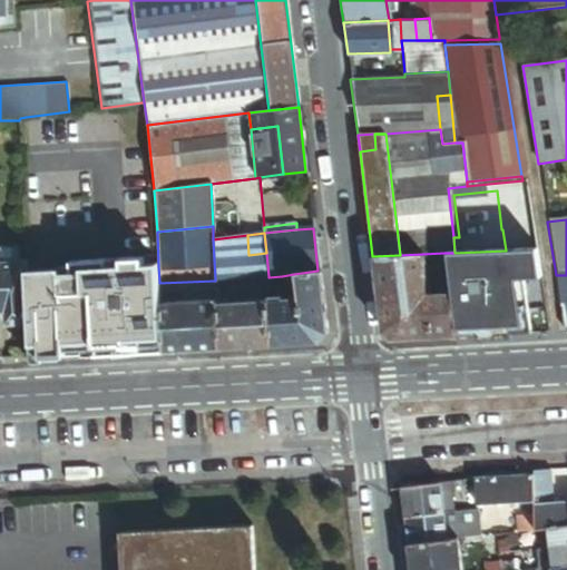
[(248,255),(247,235),(213,239),(215,278),(250,277),(248,255)]
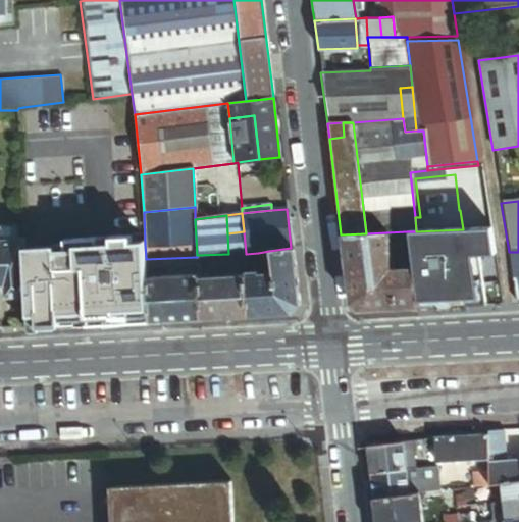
[(0,241),(22,240),(22,227),(0,228),(0,241)]
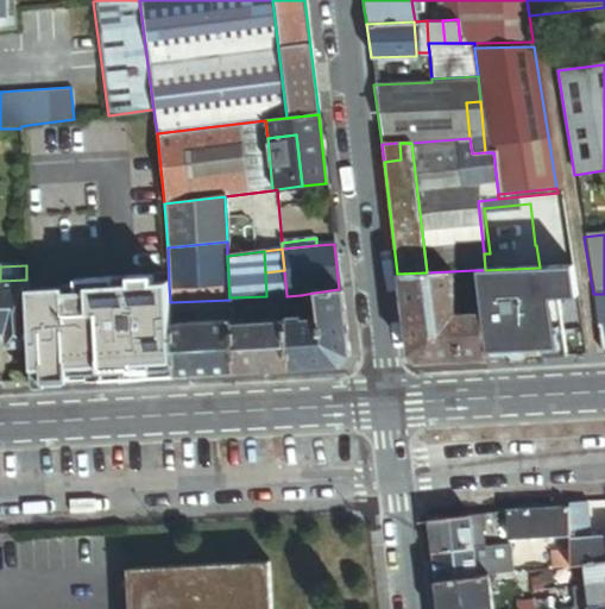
[(486,359),(583,355),(568,267),(540,268),(485,270),(474,270),(480,313),(486,359)]
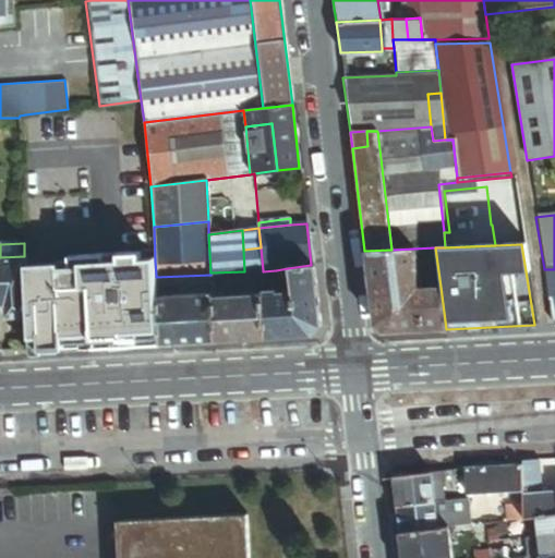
[(244,271),(263,270),(261,247),(243,250),(244,271)]
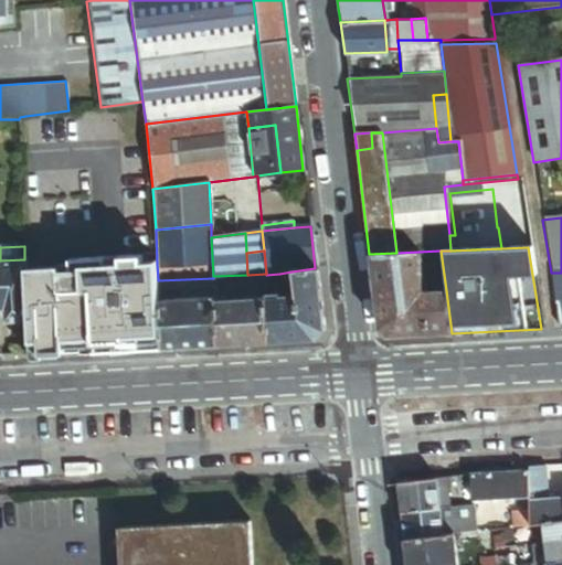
[(419,252),(396,253),(369,254),(378,330),(386,337),(452,333),(446,290),(424,290),(419,252)]
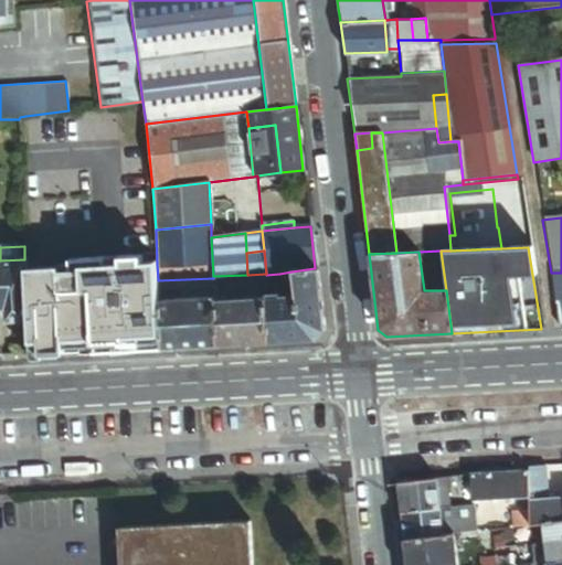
[(25,270),(24,259),(0,260),(0,312),(6,312),(6,320),(9,323),(28,322),(25,270)]
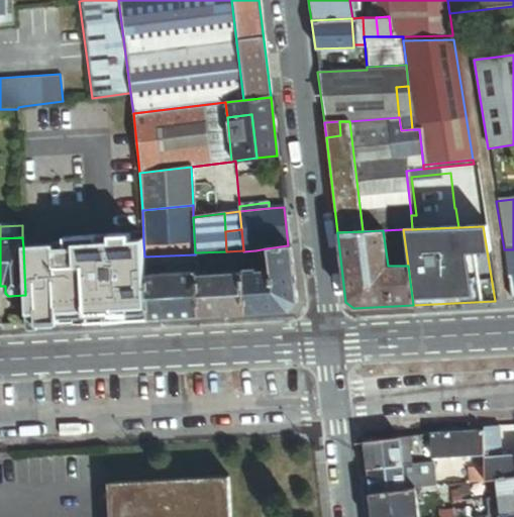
[(145,277),(144,256),(144,255),(143,241),(23,247),(25,295),(26,326),(147,319),(145,277)]
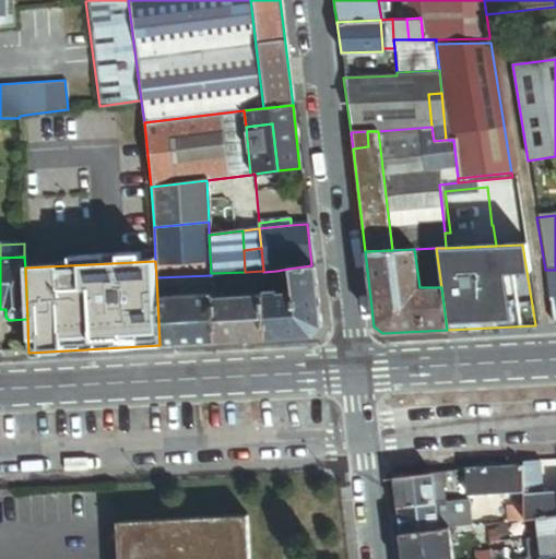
[(319,328),(311,265),(288,269),(290,282),(292,294),(275,295),(276,293),(261,293),(261,295),(264,340),(312,337),(319,328)]
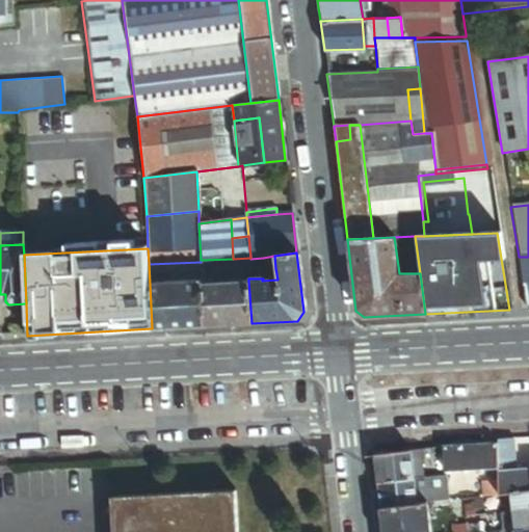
[(274,256),(263,258),(264,265),(269,269),(275,268),(274,256)]
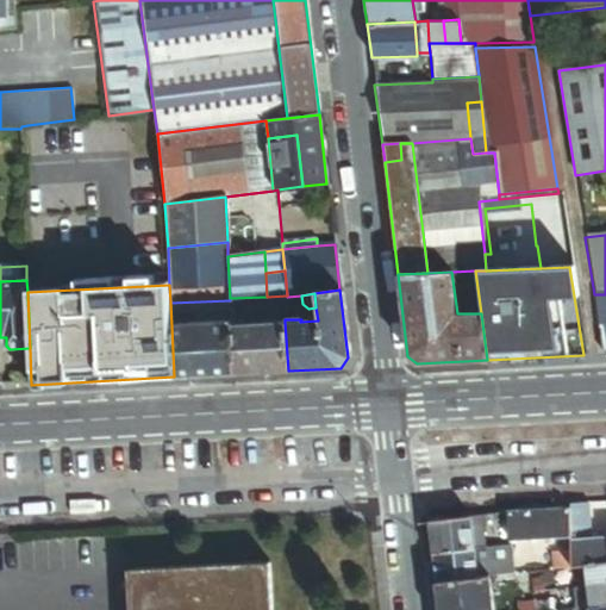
[(605,294),(594,294),(603,354),(605,353),(605,294)]
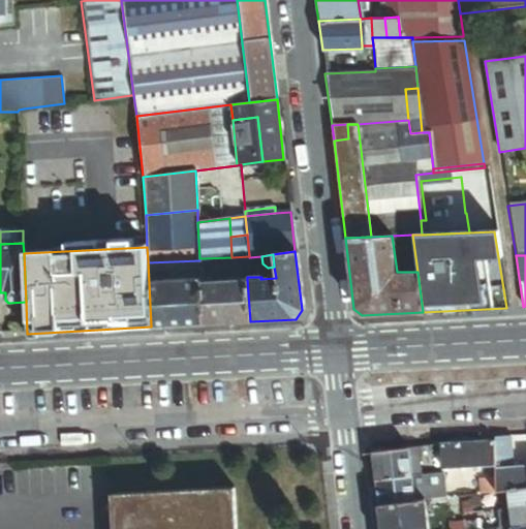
[(247,277),(246,257),(239,258),(241,280),(247,279),(247,277)]
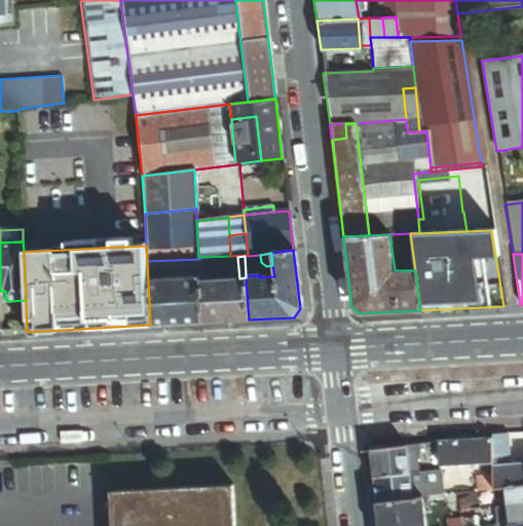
[(199,278),(198,266),(186,267),(187,272),(190,279),(199,278)]
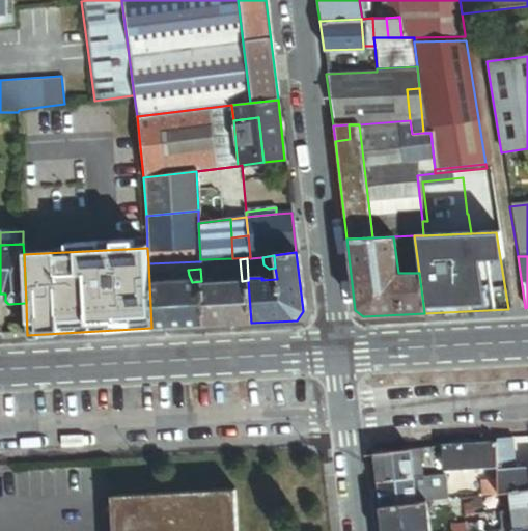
[(203,325),(251,323),(248,280),(242,281),(201,283),(203,325)]
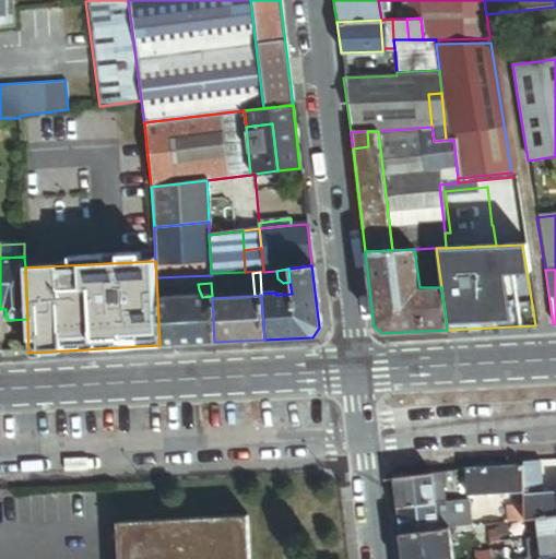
[(202,297),(157,299),(160,345),(214,342),(212,298),(212,296),(202,297)]
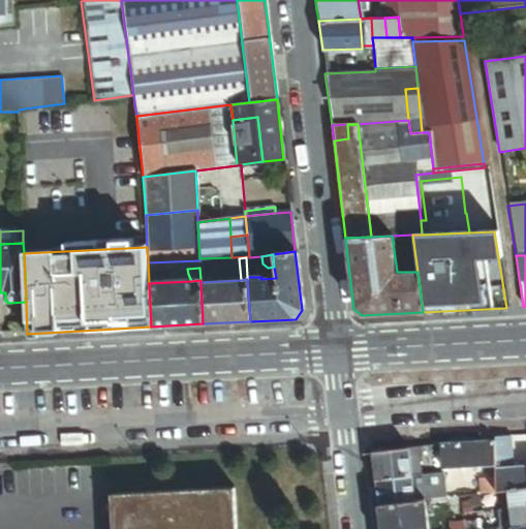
[(505,453),(504,436),(490,437),(489,440),(490,454),(491,465),(491,469),(504,468),(503,453),(505,453)]
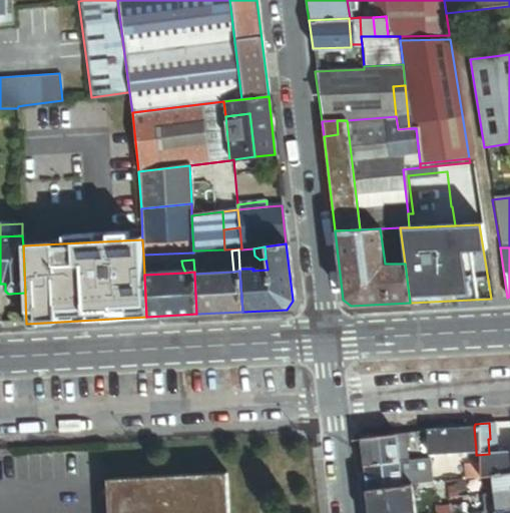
[(476,451),(475,440),(474,427),(459,428),(460,452),(476,451)]
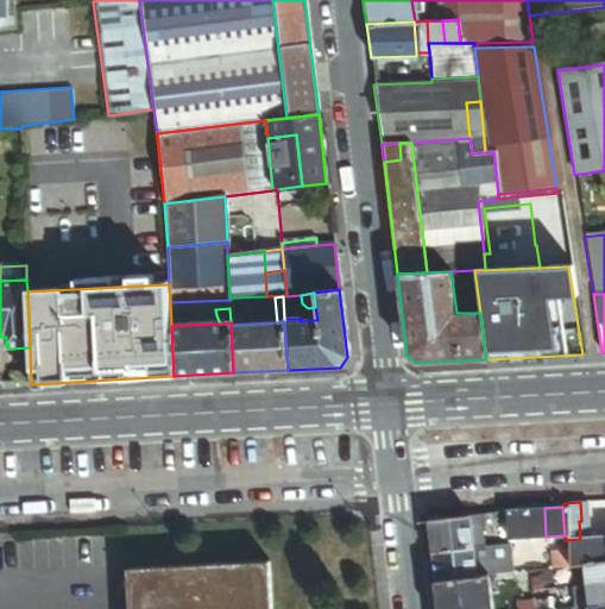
[(544,508),(524,509),(525,538),(546,537),(544,508)]
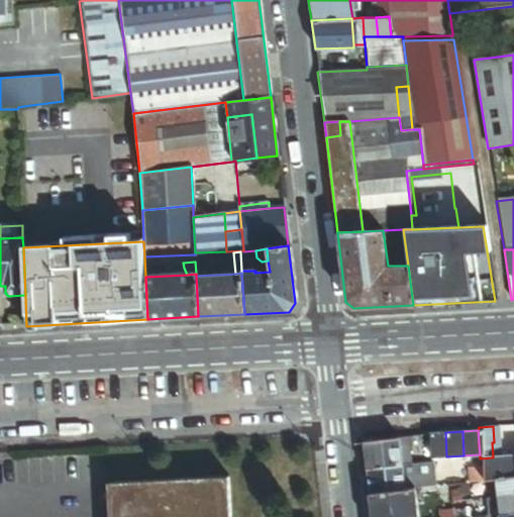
[(446,456),(445,432),(428,433),(429,457),(446,456)]
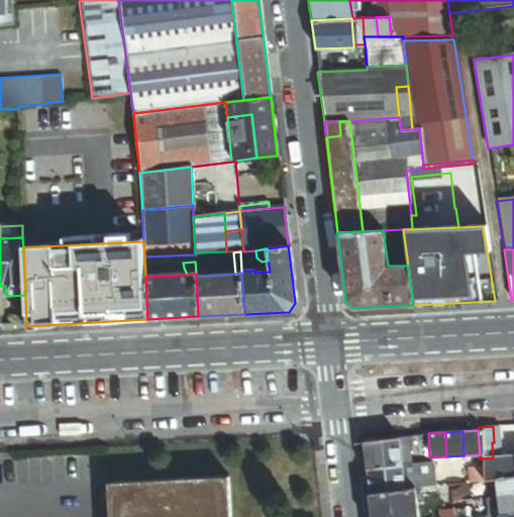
[(411,445),(410,437),(398,439),(401,464),(409,463),(407,445),(411,445)]
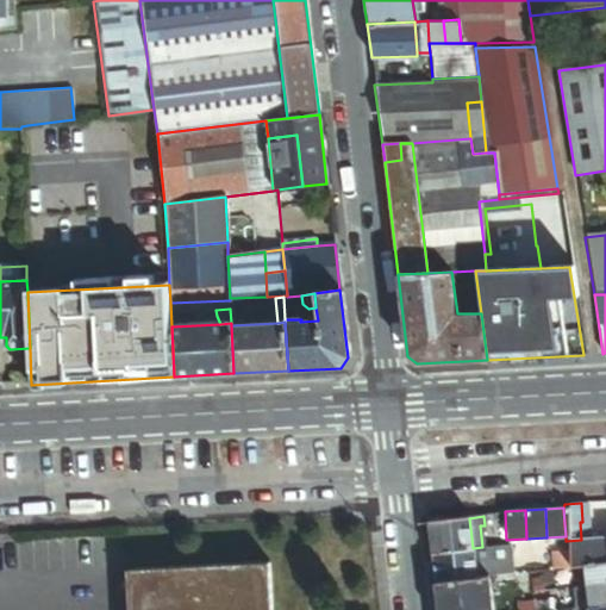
[(473,548),(469,518),(426,523),(430,554),(473,548)]
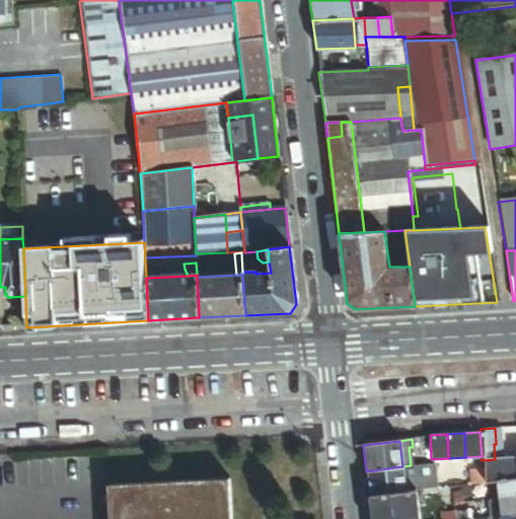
[(482,460),(482,456),(465,457),(467,484),(484,483),(482,460)]
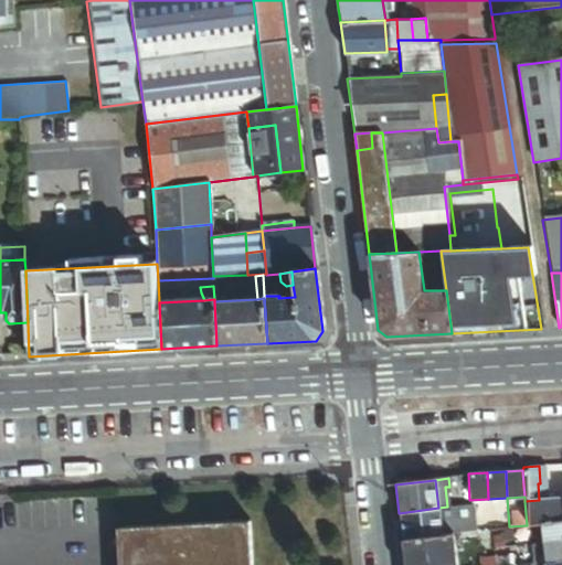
[(561,520),(561,497),(539,500),(525,501),(527,525),(538,524),(561,520)]
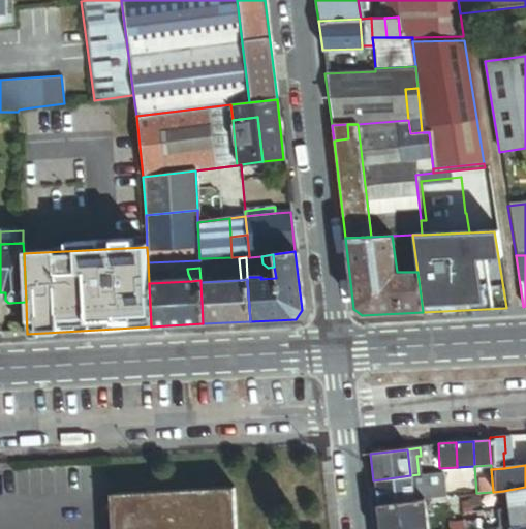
[(441,497),(440,472),(419,474),(410,475),(413,500),(421,499),(441,497)]
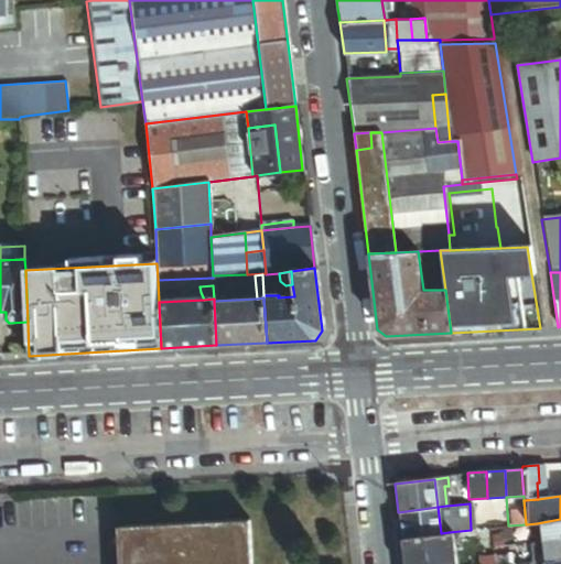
[(398,512),(401,539),(441,533),(438,507),(398,512)]
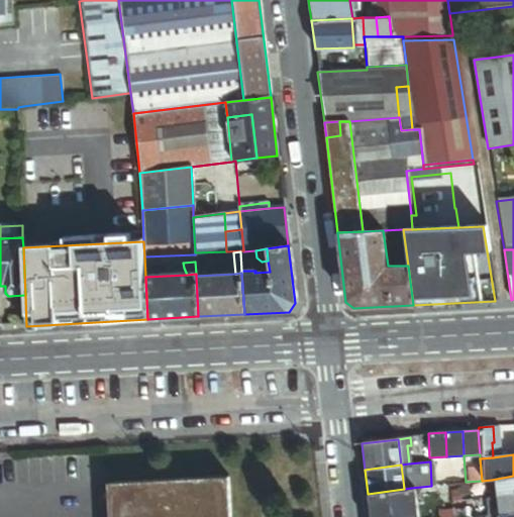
[(513,494),(513,476),(492,480),(494,496),(513,494)]
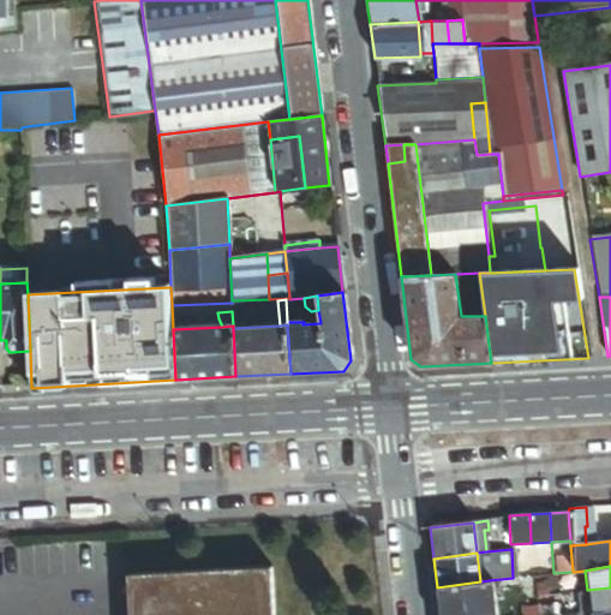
[(271,614),(269,568),(125,575),(127,614),(271,614)]
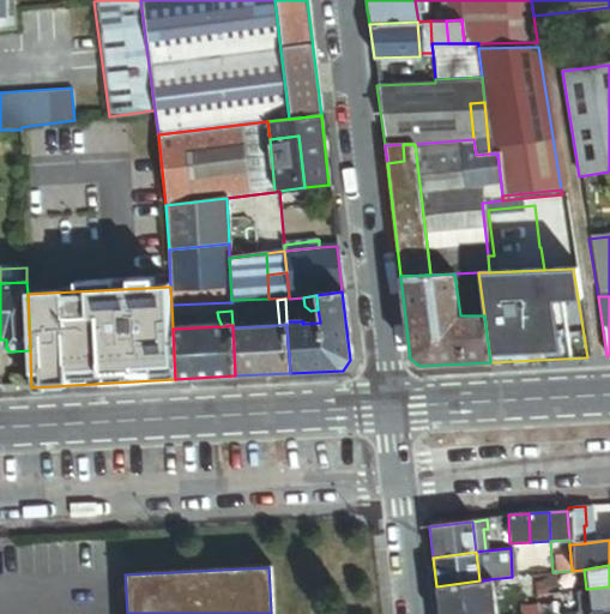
[(491,613),(488,579),(479,581),(436,587),(440,613),(491,613)]
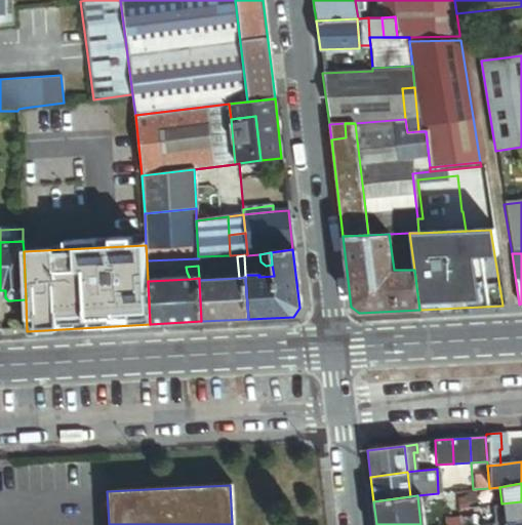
[(521,518),(521,501),(502,503),(504,520),(521,518)]
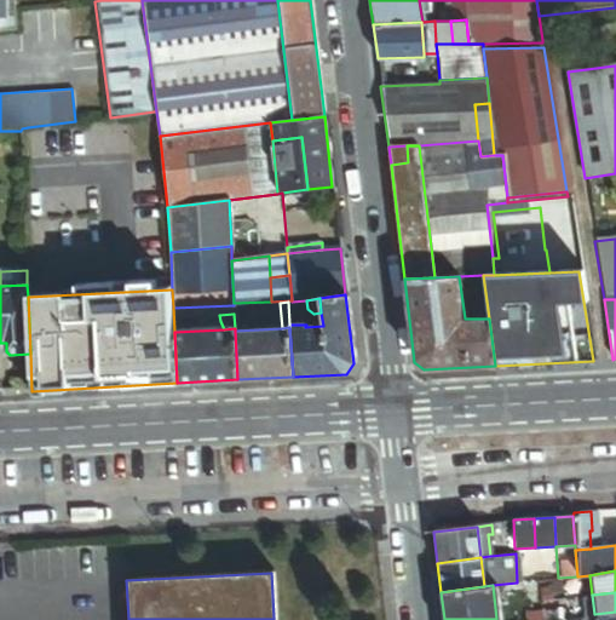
[(594,614),(592,595),(579,597),(581,616),(594,614)]
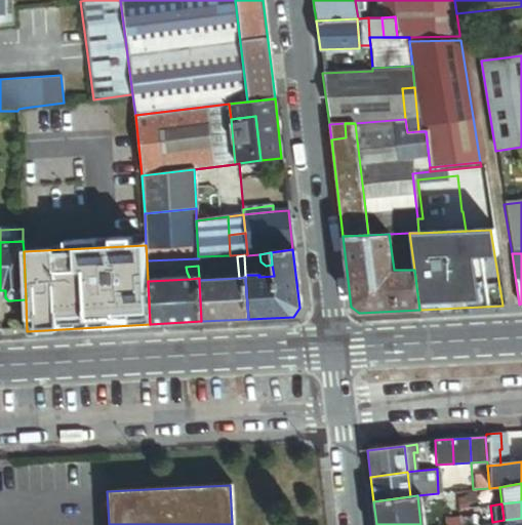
[(470,516),(454,518),(454,524),(465,524),(471,524),(470,516)]
